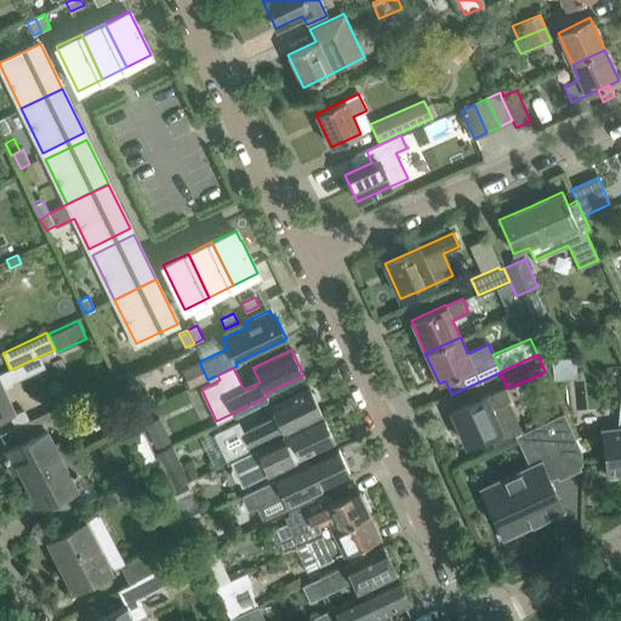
[(137,372),(119,381),(136,415),(144,410),(154,405),(137,372)]
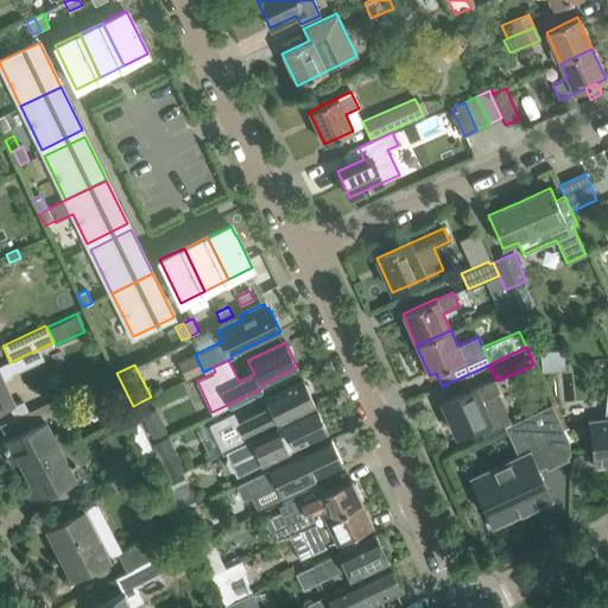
[(0,406),(14,400),(0,368),(0,406)]
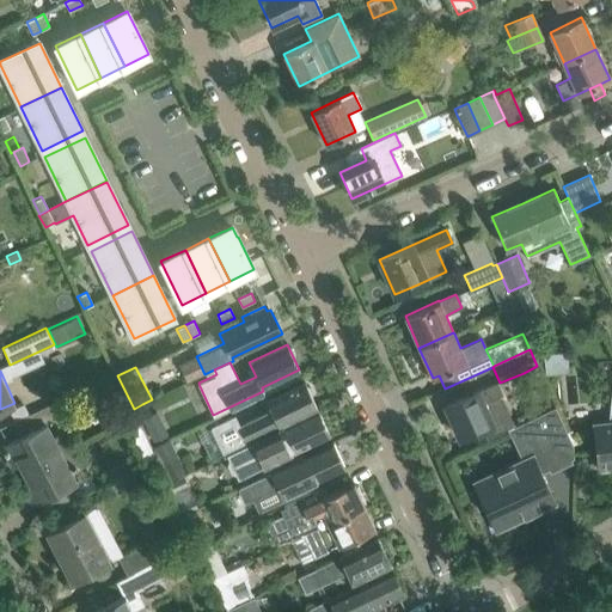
[(317,408),(305,383),(267,401),(273,410),(239,427),(233,415),(210,427),(224,452),(246,441),(317,408)]
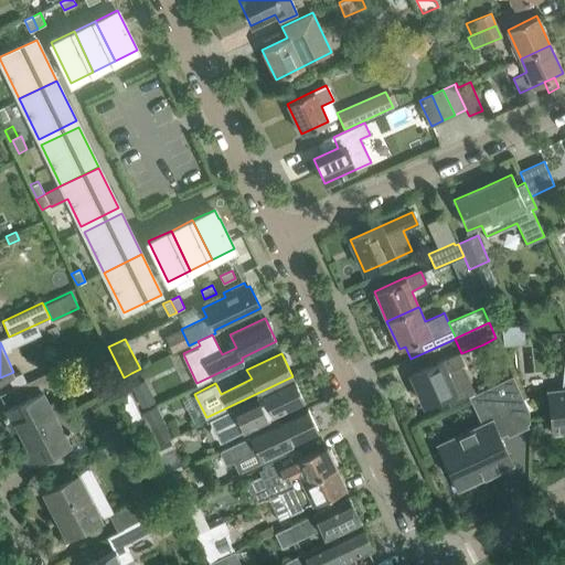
[(439,361),(430,364),(411,374),(424,404),(436,398),(440,408),(458,401),(475,393),(462,364),(464,364),(459,353),(440,362),(439,361)]
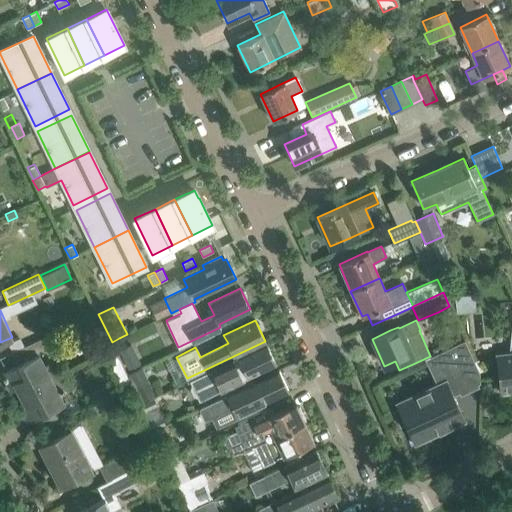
[(54,342),(50,333),(32,343),(36,351),(54,342)]
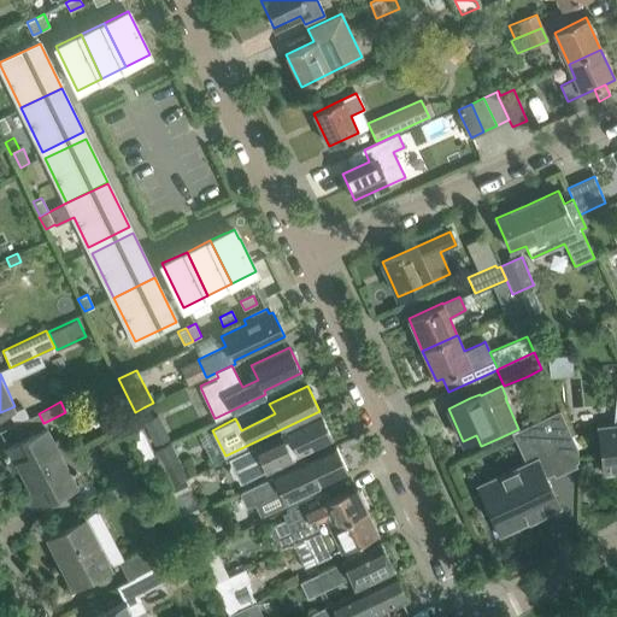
[(477,487),(499,535),(528,522),(529,524),(546,516),(545,513),(560,506),(546,476),(579,462),(577,448),(560,410),(522,428),(536,459),(477,487)]
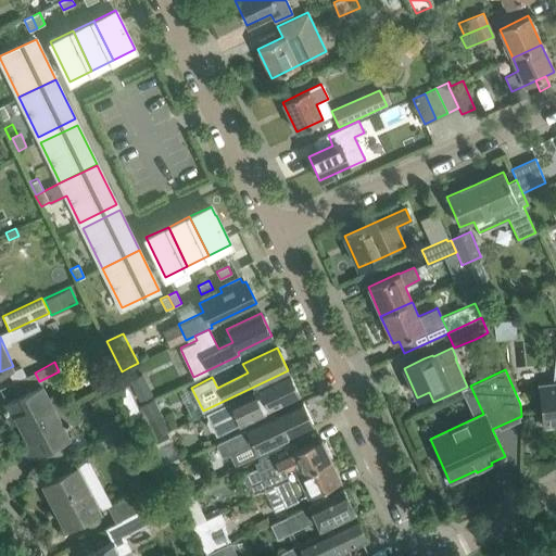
[(142,373),(130,379),(139,399),(152,392),(142,373)]
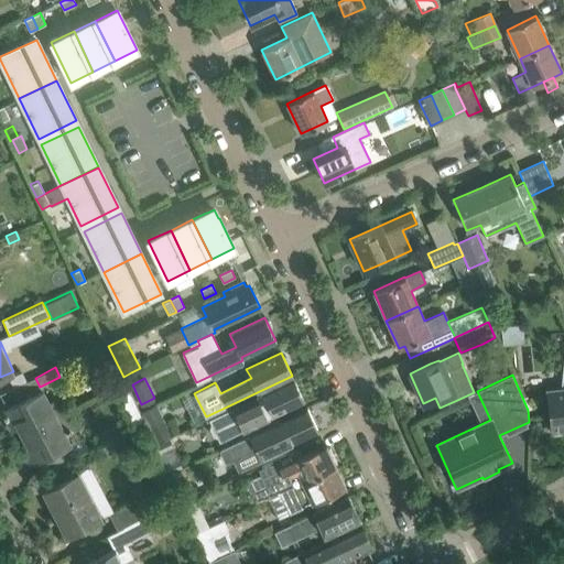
[(273,388),(208,420),(209,423),(208,429),(213,436),(216,437),(218,441),(303,401),(293,379),(273,388)]
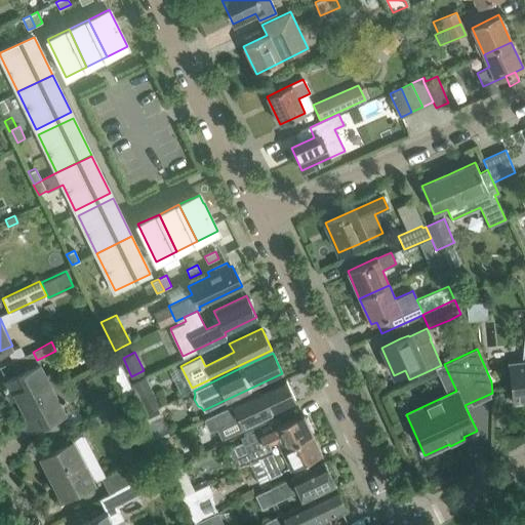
[(524,353),(524,363),(509,365),(513,402),(524,400),(524,353)]
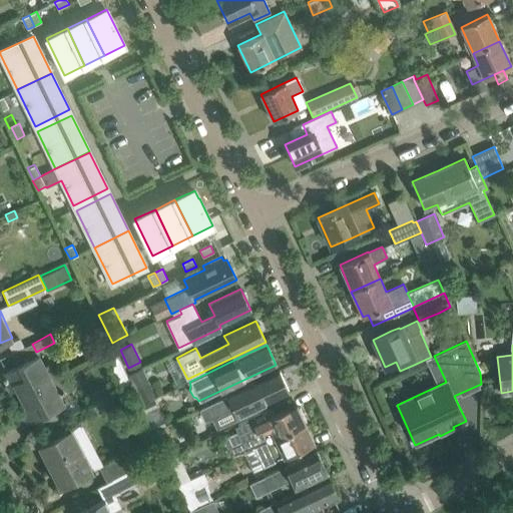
[(38,355),(19,365),(1,374),(11,393),(20,388),(23,395),(62,375),(54,361),(44,366),(38,355)]
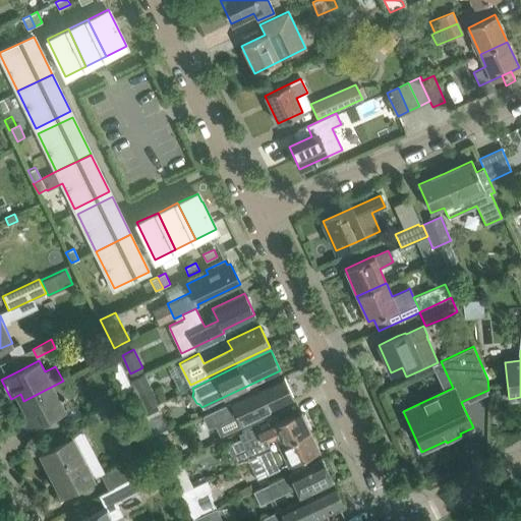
[(143,374),(131,381),(137,393),(145,408),(145,409),(158,403),(150,387),(143,374)]
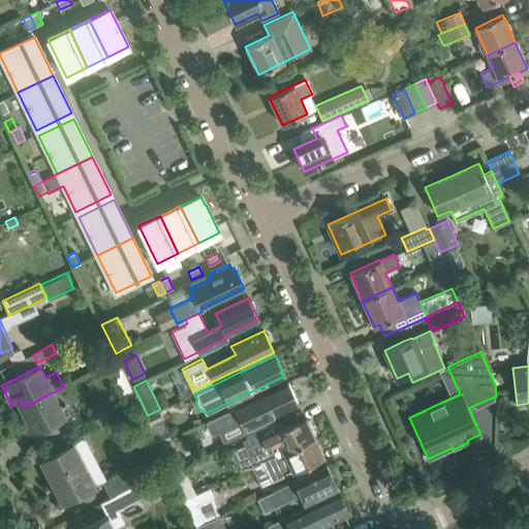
[(287,383),(212,419),(217,431),(239,421),(242,430),(268,418),(298,404),(287,383)]
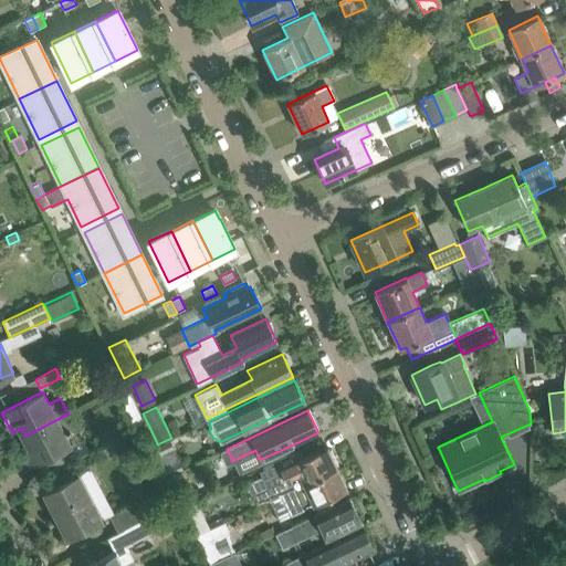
[(69,413),(25,436),(29,442),(19,447),(30,468),(71,447),(64,435),(76,428),(69,413)]
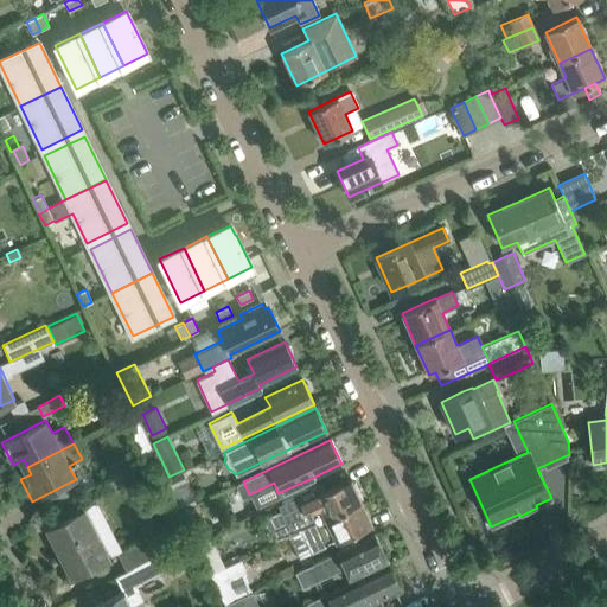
[(184,470),(171,477),(174,483),(187,477),(184,470)]
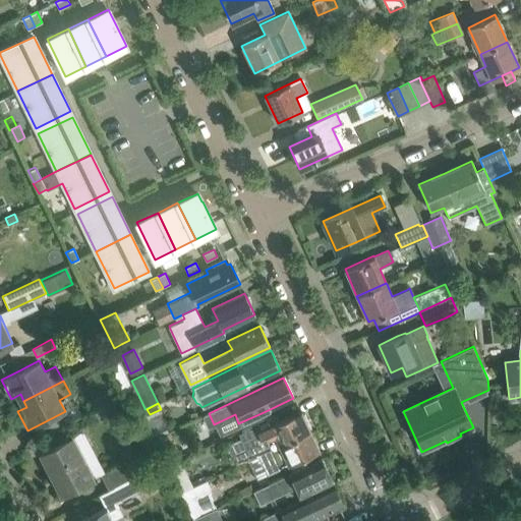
[(229,444),(226,445),(231,455),(235,464),(246,459),(247,459),(259,454),(309,430),(299,411),(281,420),(279,421),(275,413),(228,438),(229,444)]
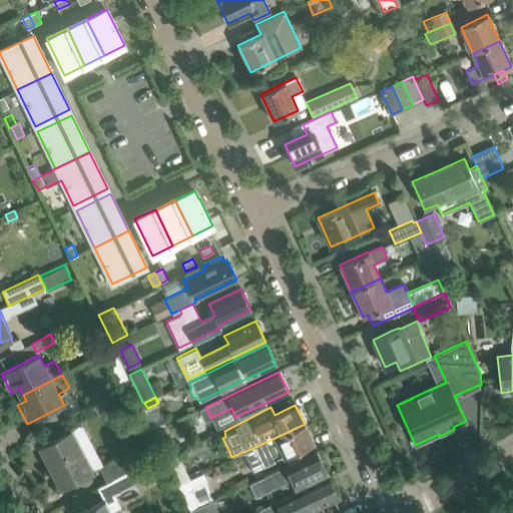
[(165,418),(154,423),(156,428),(165,424),(167,423),(165,418)]
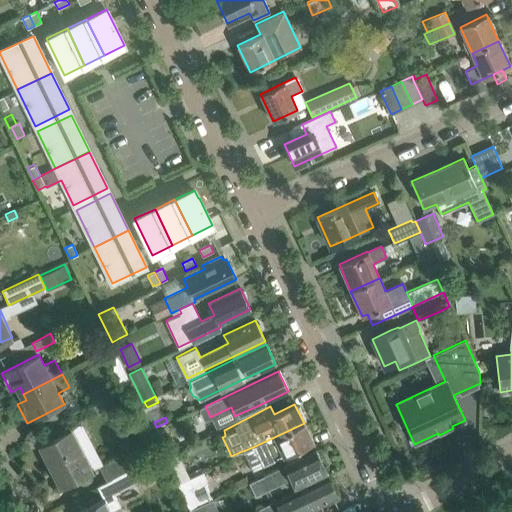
[(166,423),(153,430),(166,457),(176,452),(176,450),(179,449),(166,423)]
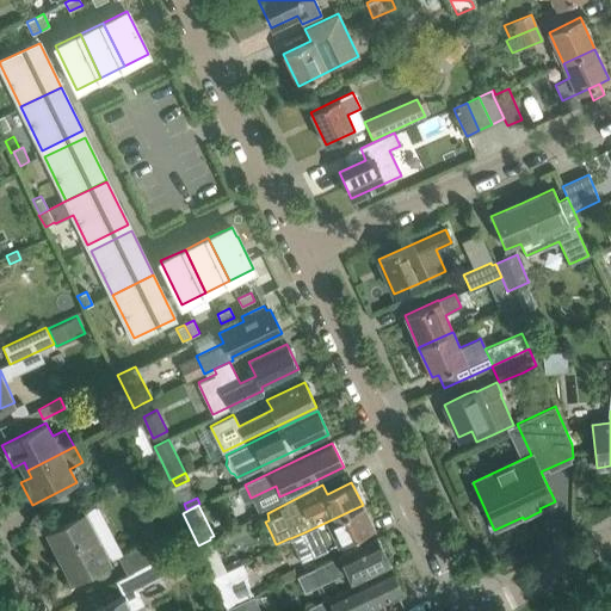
[(363,505),(304,532),(314,555),(374,529),(363,505)]
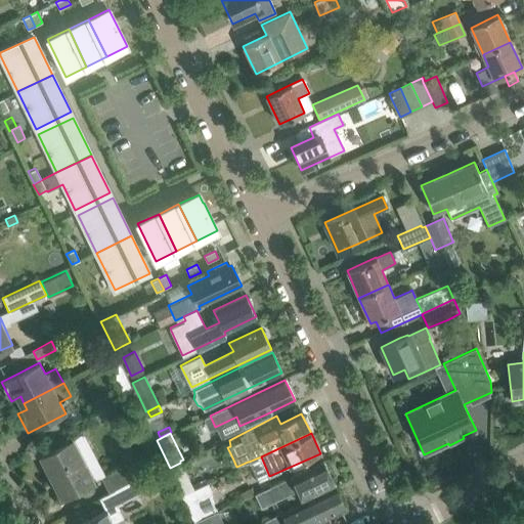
[(73,437),(39,454),(61,498),(95,481),(73,437)]
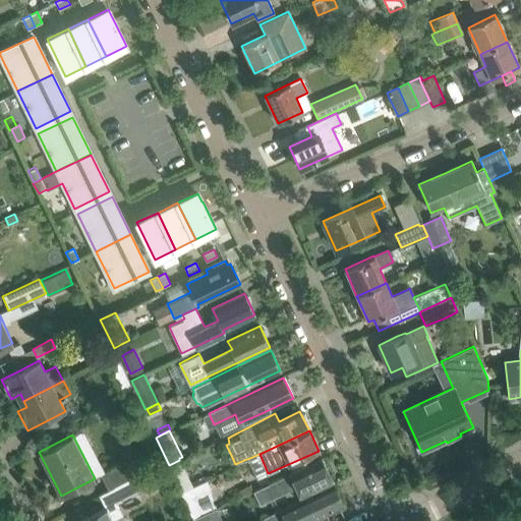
[(141,454),(101,475),(109,490),(149,469),(141,454)]
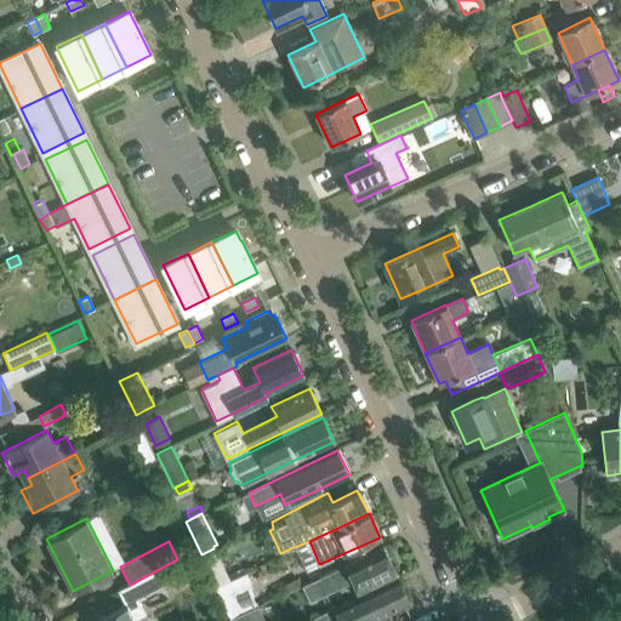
[(348,562),(319,576),(302,584),(311,600),(353,580),(358,590),(396,571),(383,546),(349,563),(348,562)]
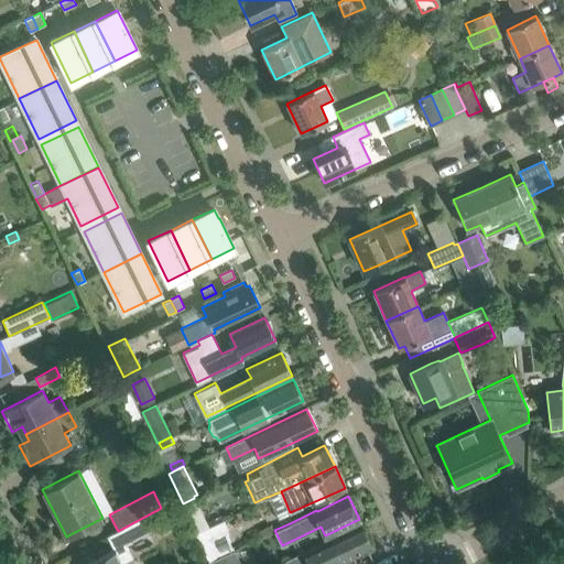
[(194,498),(183,503),(196,530),(207,523),(194,498)]
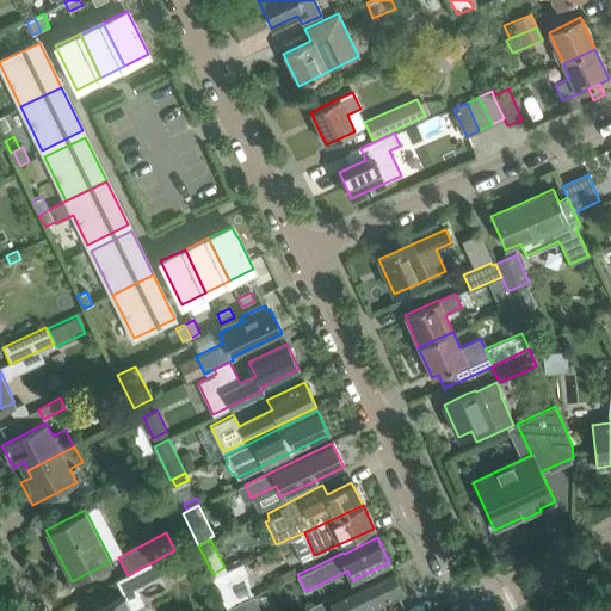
[(122,597),(93,610),(133,610),(143,605),(136,590),(135,588),(171,572),(172,574),(202,557),(193,542),(115,584),(122,597)]
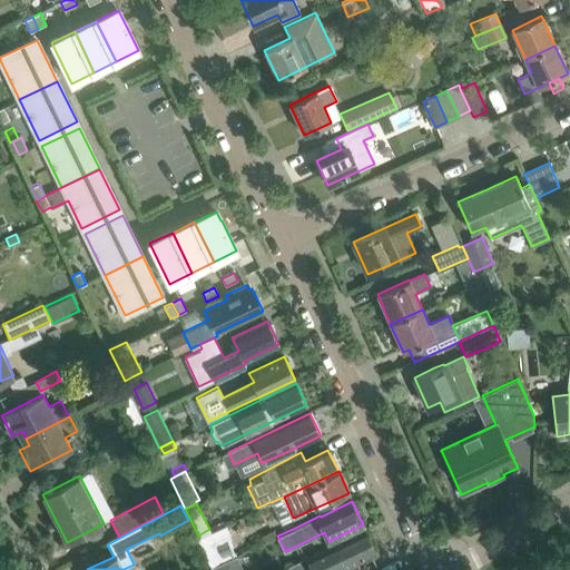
[(226,526),(198,539),(212,566),(224,560),(236,554),(227,538),(232,537),(226,526)]
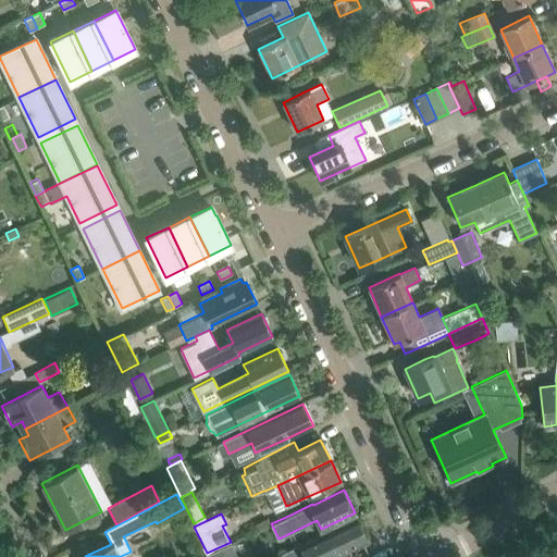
[(267,517),(256,522),(259,529),(270,524),(267,517)]
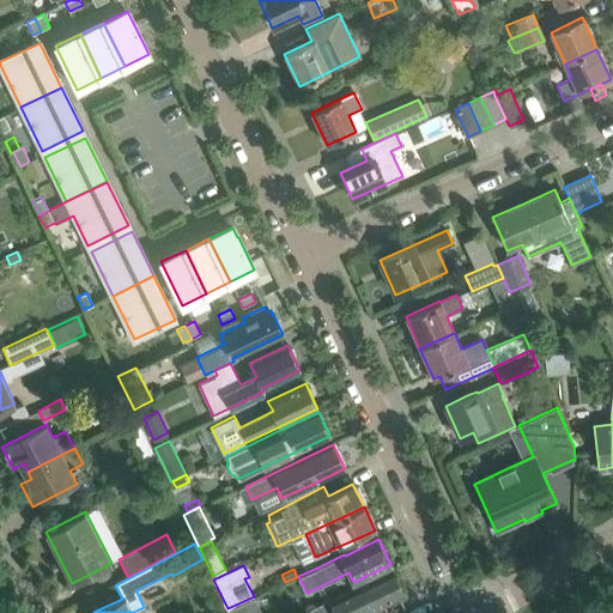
[(393,570),(309,610),(310,612),(380,612),(387,611),(383,604),(405,593),(393,570)]
